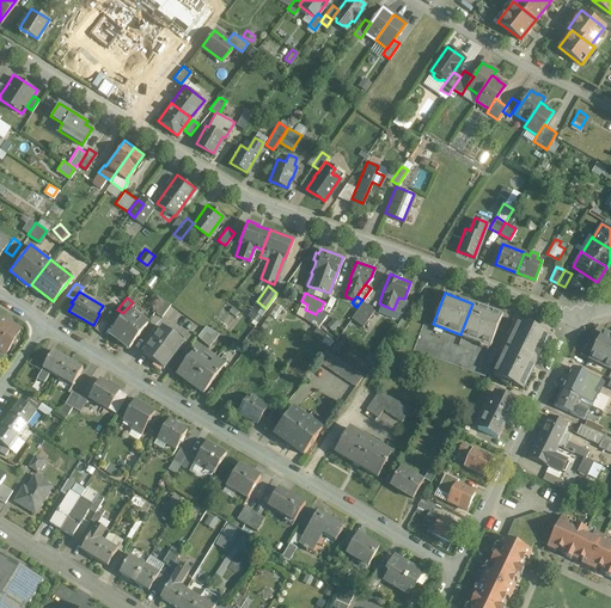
[(404,299),(398,298),(393,309),(402,314),(408,306),(402,304),(404,299)]
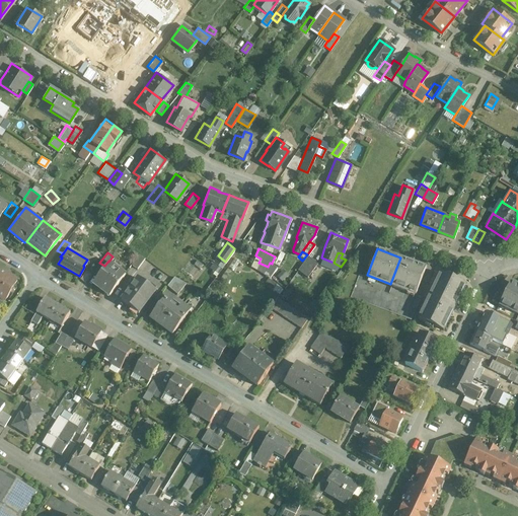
[(138,253),(131,263),(137,268),(144,256),(138,253)]
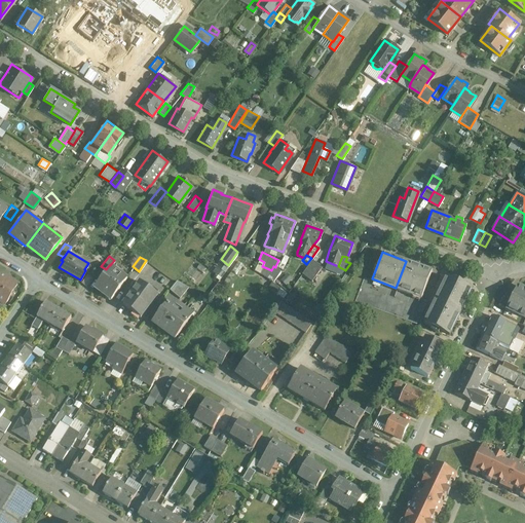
[(321,265),(311,258),(301,272),(310,279),(321,265)]
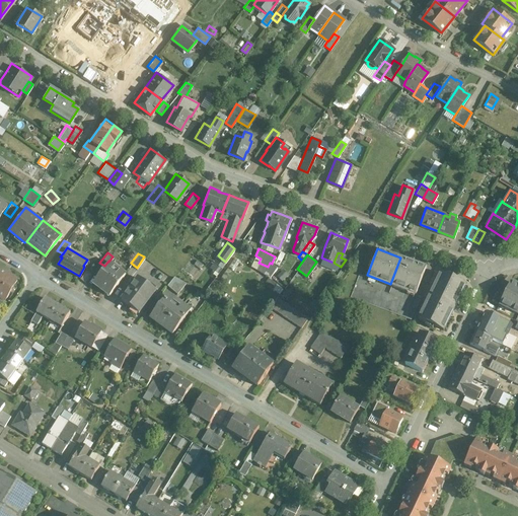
[(400,258),(390,284),(415,293),(425,266),(400,258)]
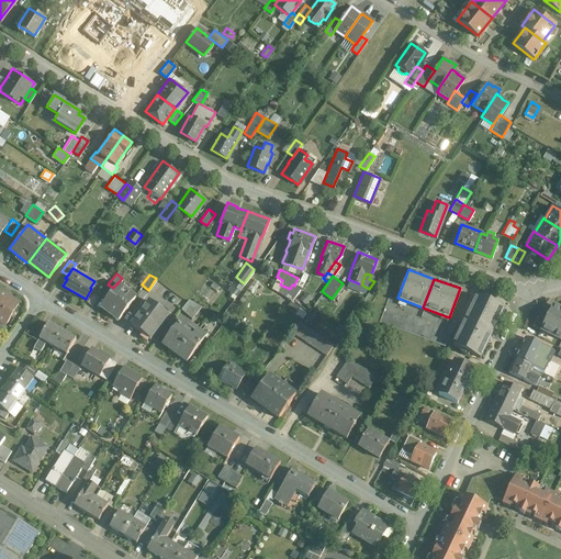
[(118,283),(118,282),(113,288),(100,305),(118,319),(135,295),(118,283)]
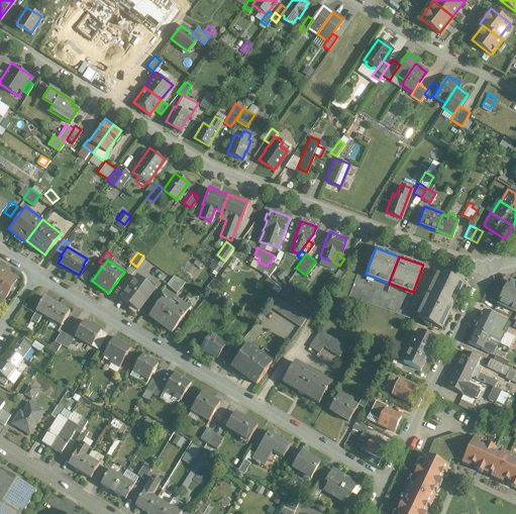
[(269,262),(267,266),(265,265),(261,270),(268,275),(276,266),(271,262),(271,263),(269,262)]
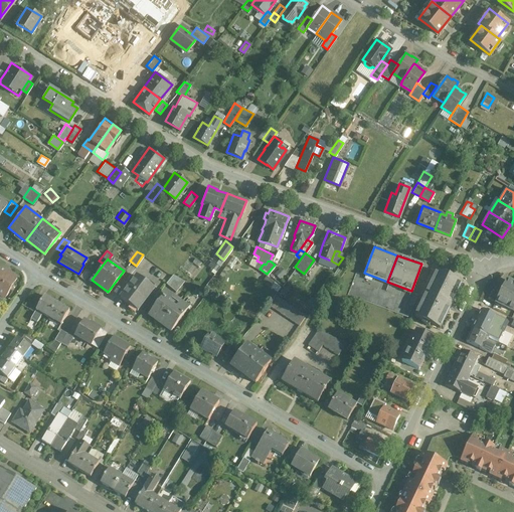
[(6,270),(0,266),(0,293),(4,296),(16,276),(10,273),(9,269),(6,270)]
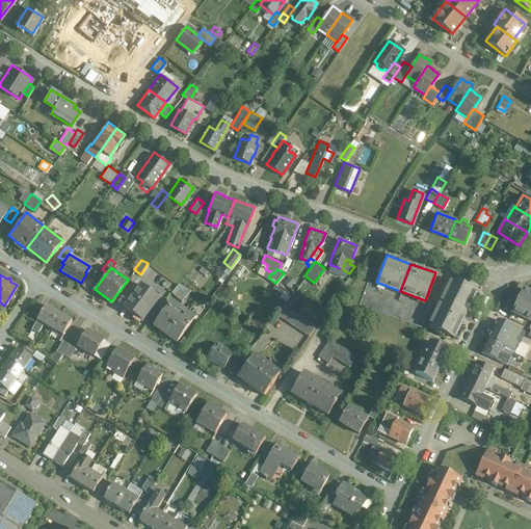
[(476,290),(450,278),(427,324),(453,338),(476,290)]
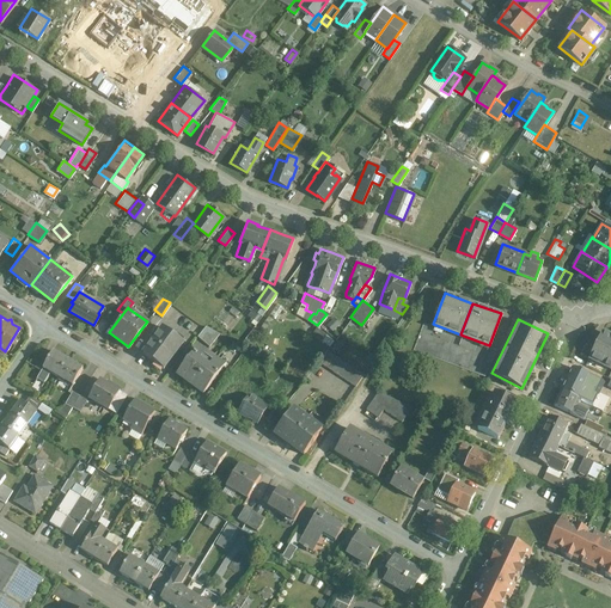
[(219,332),(205,324),(196,335),(208,344),(219,332)]
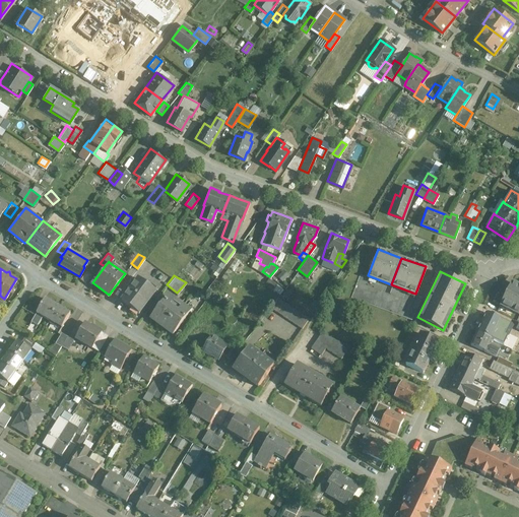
[(155,289),(138,276),(121,299),(138,312),(155,289)]
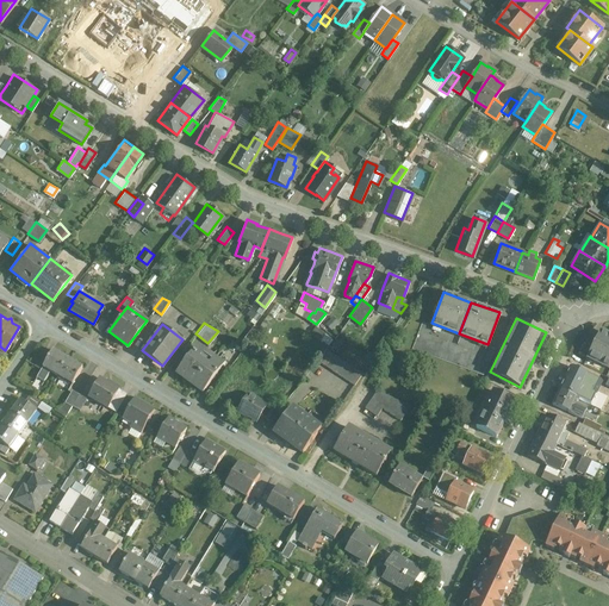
[(314,332),(328,342),(333,337),(317,326),(314,332)]
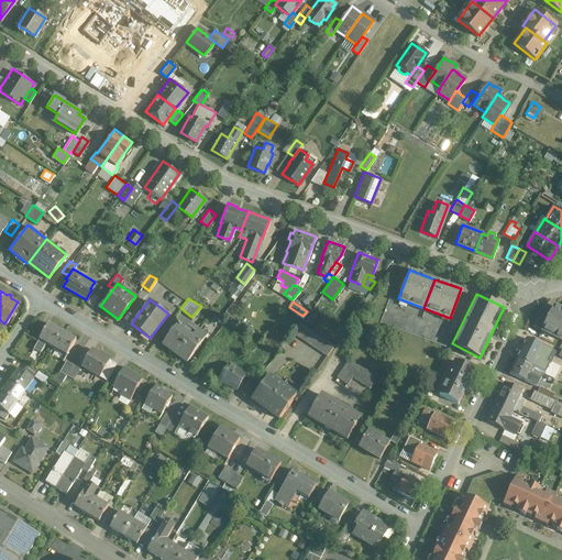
[(561,308),(553,304),(546,318),(541,329),(561,339),(561,338),(561,308)]
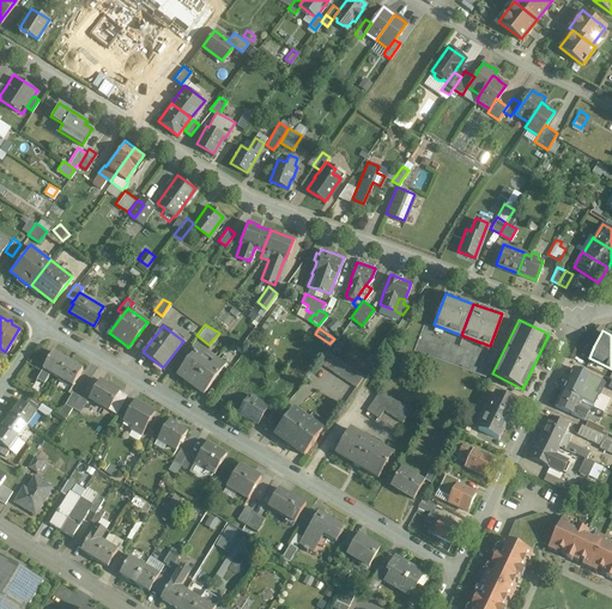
[(344,340),(334,346),(338,351),(347,346),(344,340)]
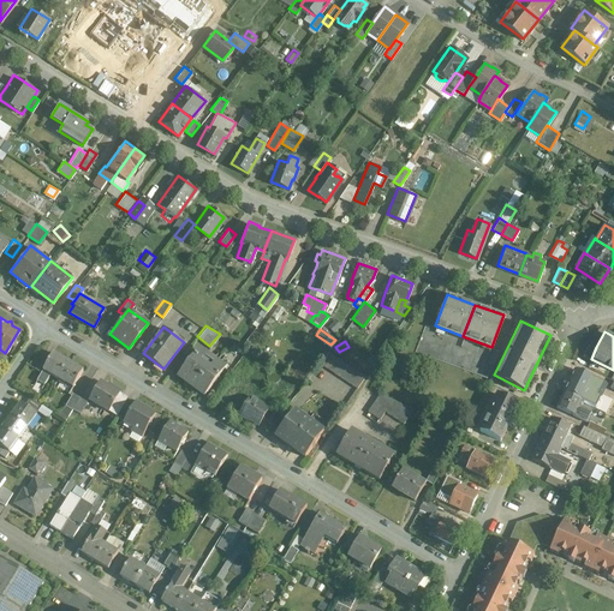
[(596,347),(590,343),(584,355),(591,359),(596,347)]
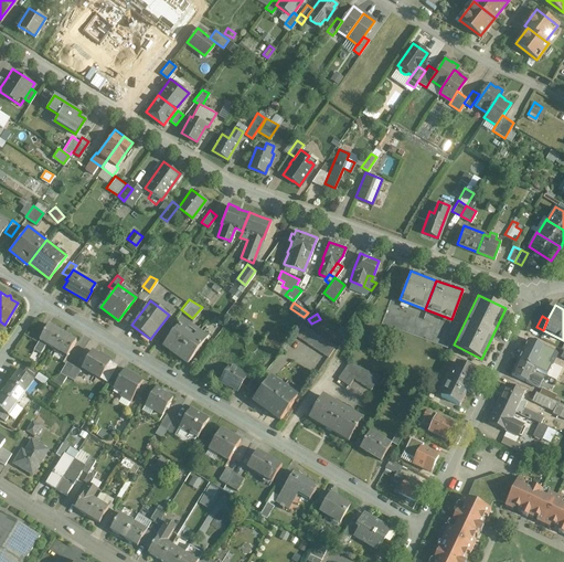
[(40,322),(31,337),(36,341),(39,339),(46,326),(40,322)]
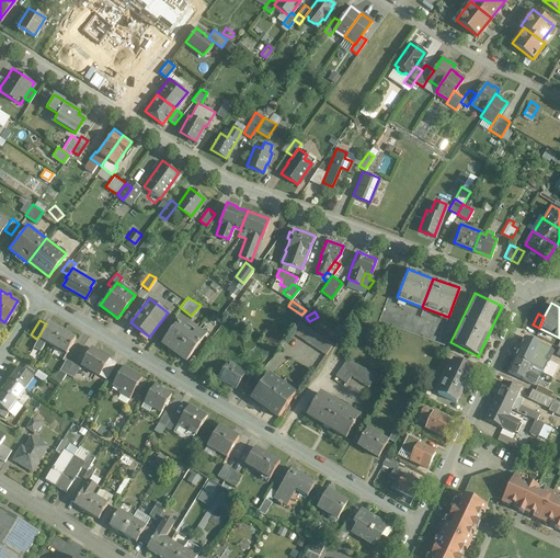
[(61,328),(48,320),(46,323),(38,337),(36,339),(34,343),(41,348),(45,340),(52,344),(61,328)]
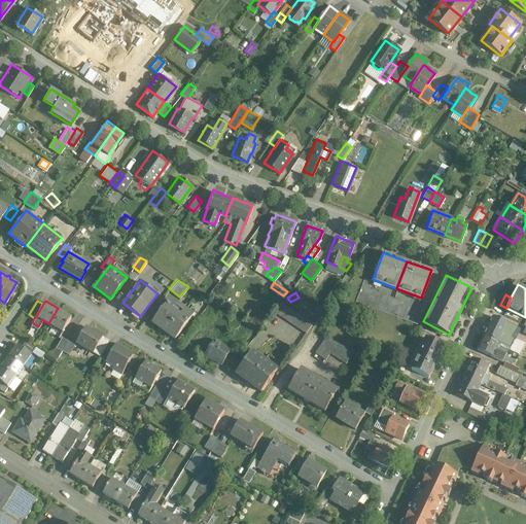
[(281,301),(273,310),(305,332),(312,321),(281,301)]
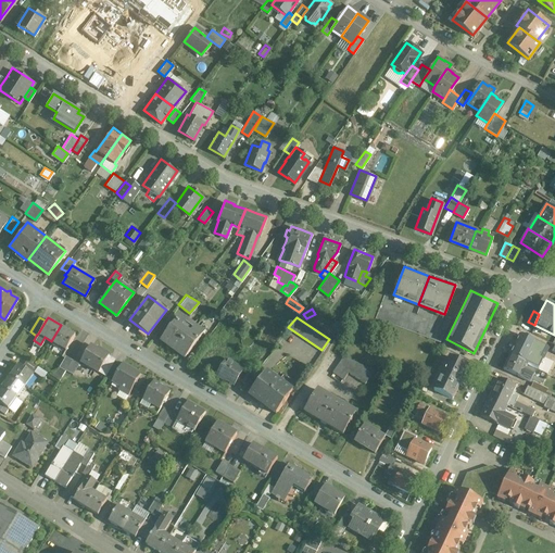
[(181,323),(176,318),(168,327),(160,338),(176,350),(194,325),(185,318),(181,323)]
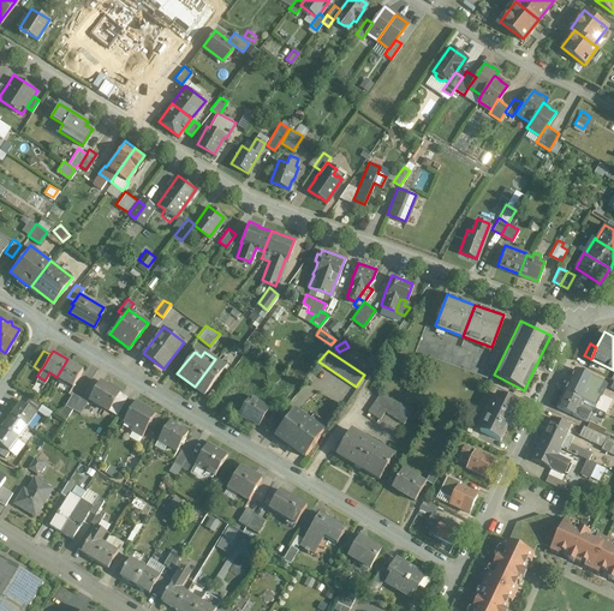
[(82,367),(67,359),(57,377),(72,385),(82,367)]
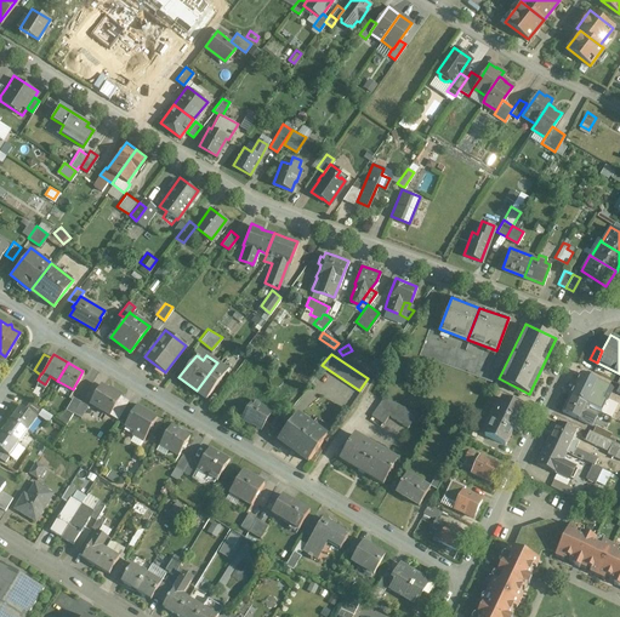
[(226,370),(217,363),(197,390),(205,396),(226,370)]
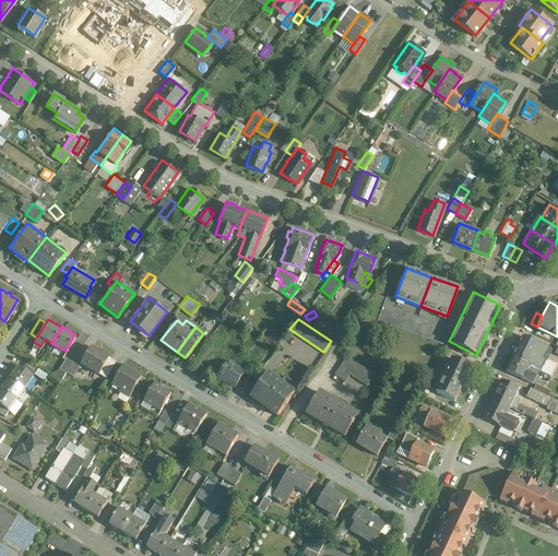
[(545,355),(518,342),(511,355),(529,364),(531,359),(541,364),(545,355)]
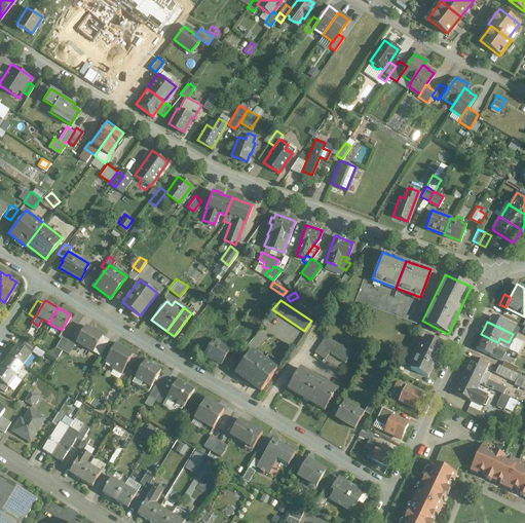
[(90,329),(85,326),(76,340),(92,349),(102,334),(91,328),(90,329)]
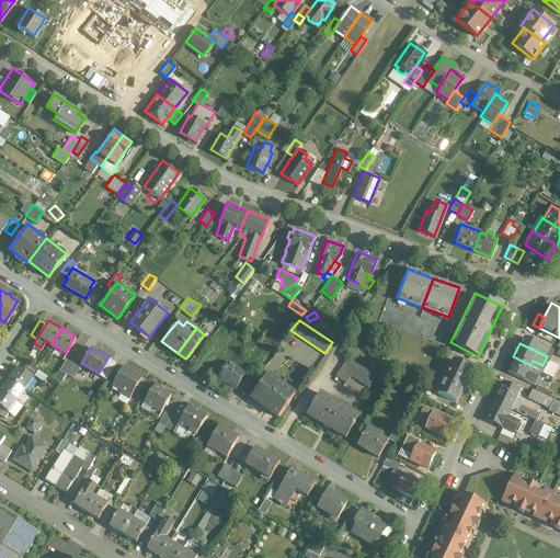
[(530,365),(513,356),(506,369),(534,383),(538,374),(528,369),(530,365)]
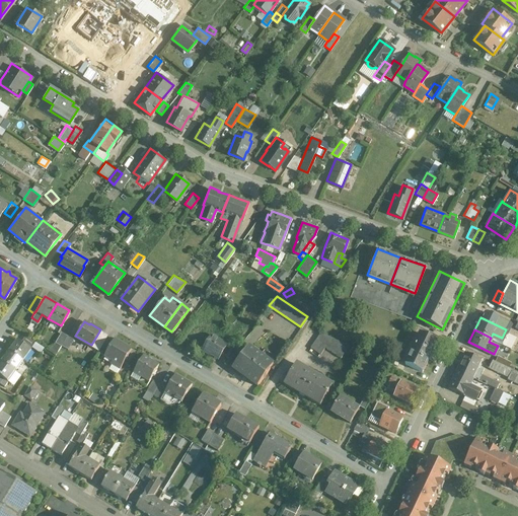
[(67,334),(61,330),(55,341),(61,345),(61,344),(67,334)]
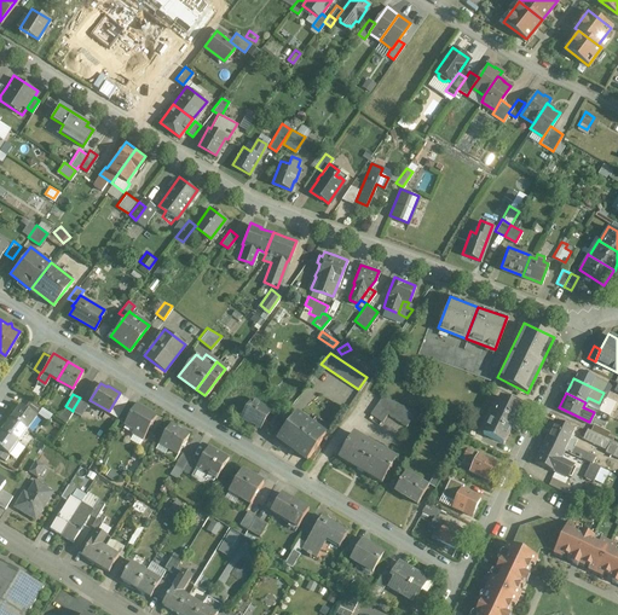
[(415,410),(381,394),(369,413),(381,421),(387,412),(405,425),(415,410)]
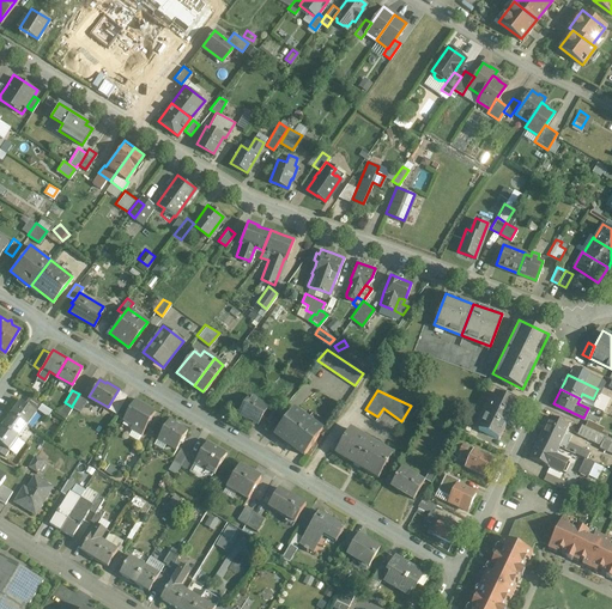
[(495,391),(477,427),(498,437),(515,401),(495,391)]
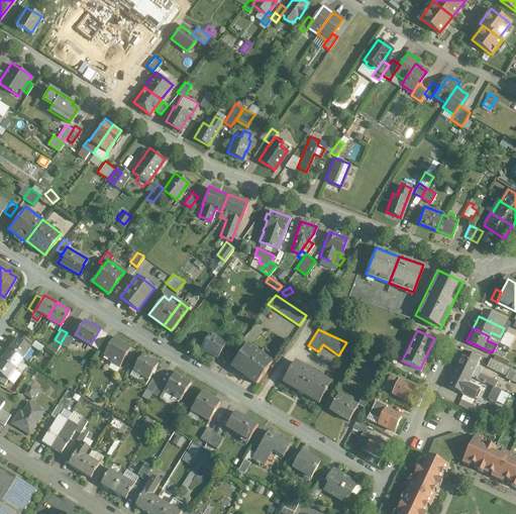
[(34,339),(24,332),(21,337),(31,344),(34,339)]
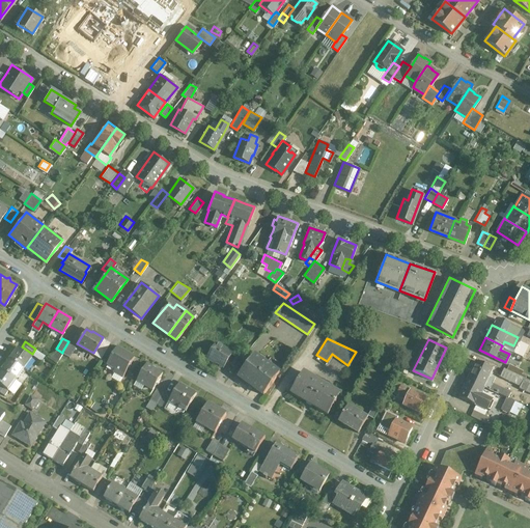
[(75,345),(68,341),(62,352),(68,355),(75,345)]
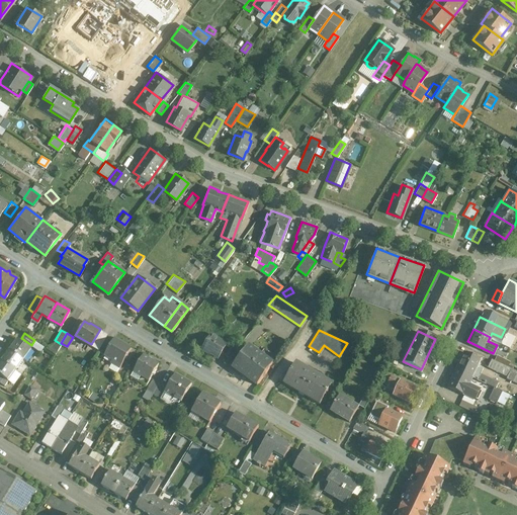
[(218,338),(209,333),(200,348),(208,352),(209,352),(218,356),(225,345),(217,340),(218,338)]
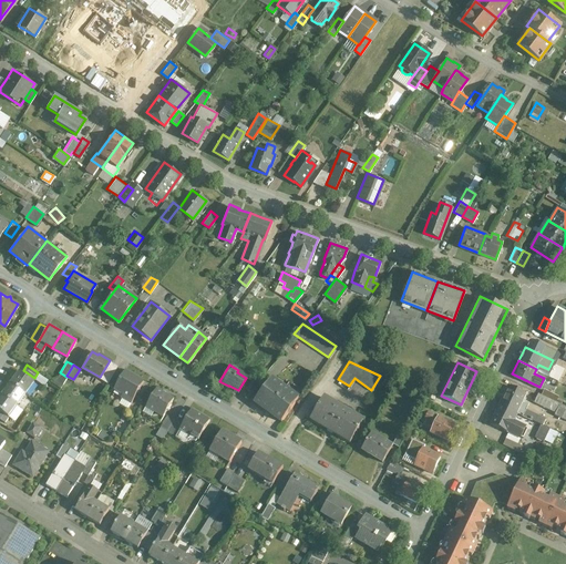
[(114,369),(106,382),(113,387),(121,373),(114,369)]
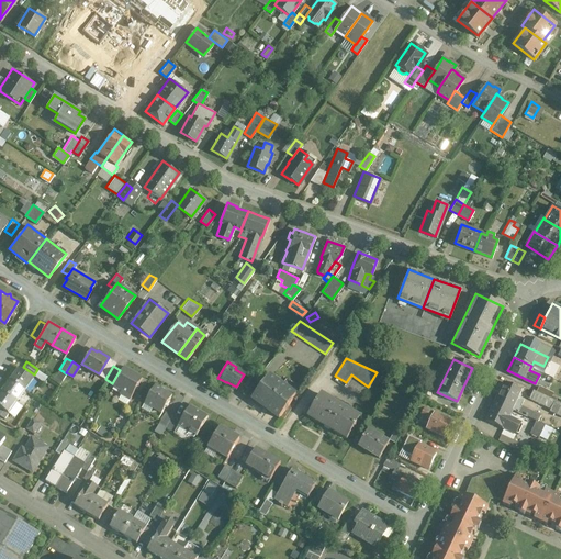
[(141,377),(123,366),(120,370),(112,383),(121,389),(119,392),(128,398),(141,377)]
